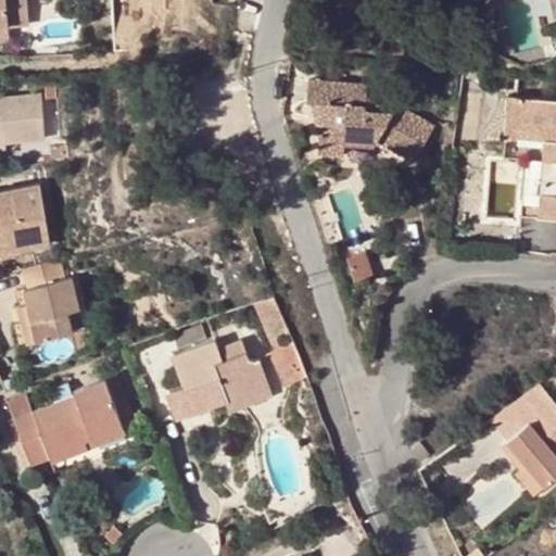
[(0,0),(0,43),(14,42),(13,29),(34,27),(32,0),(0,0)]
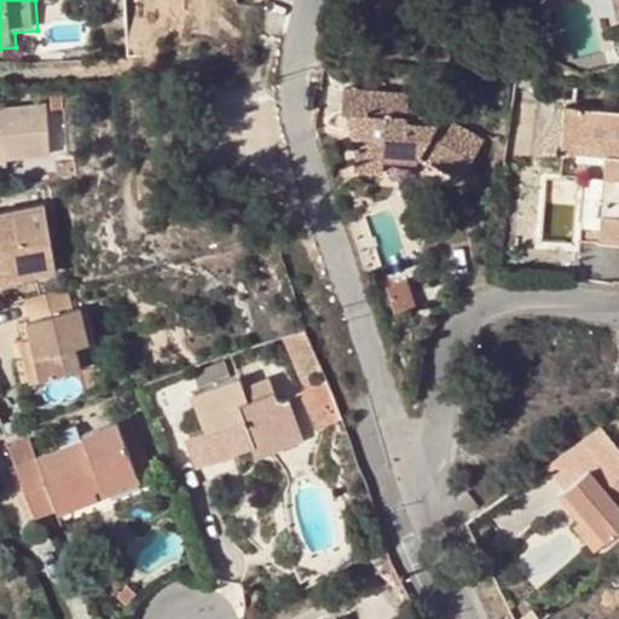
[(611,0),(593,0),(597,23),(615,18),(611,0)]
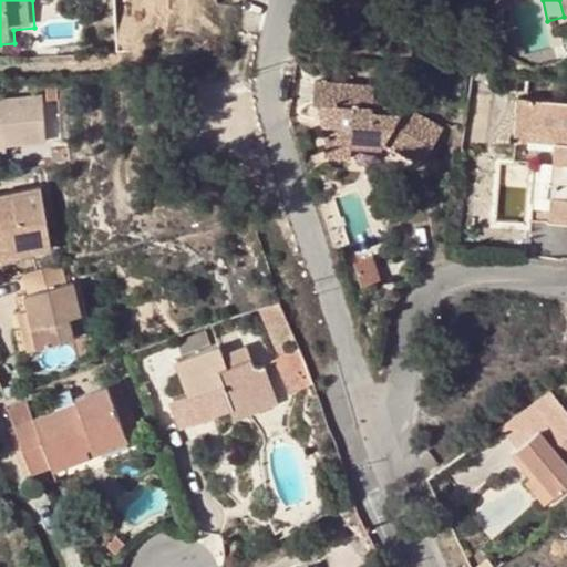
[(351,136),(374,138),(420,165),(442,127),(404,105),(405,101),(372,98),(373,84),(315,80),(313,102),(327,103),(322,154),(349,157),(351,136)]
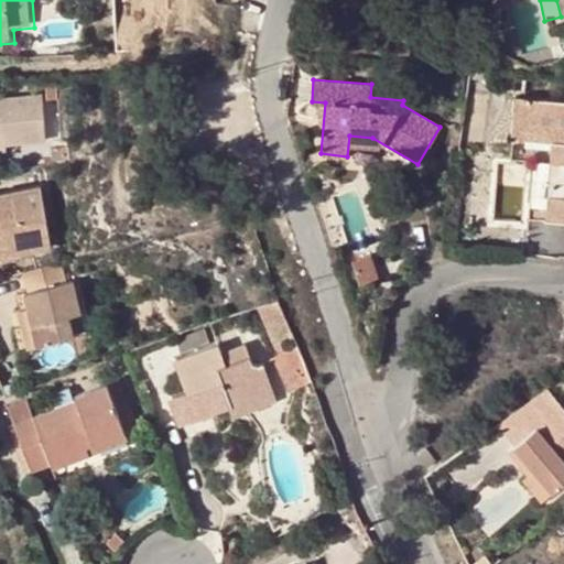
[(62,87),(51,87),(52,102),(63,101),(62,87)]
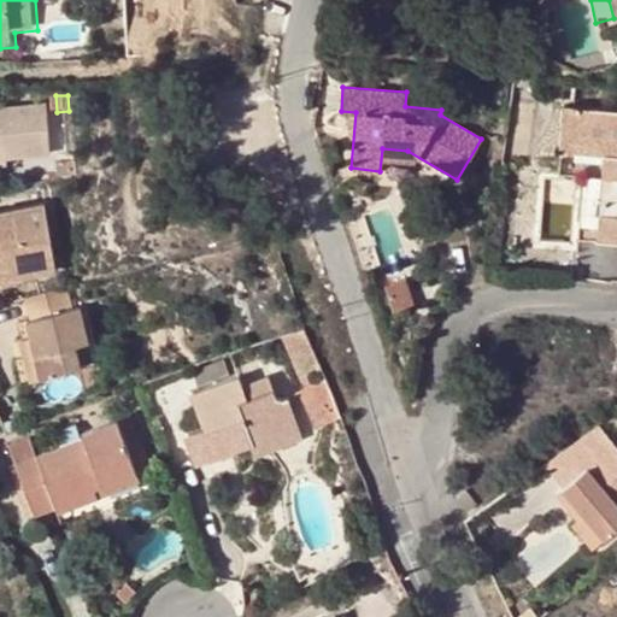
[(56,158),(52,106),(0,110),(0,151),(9,151),(10,160),(56,158)]
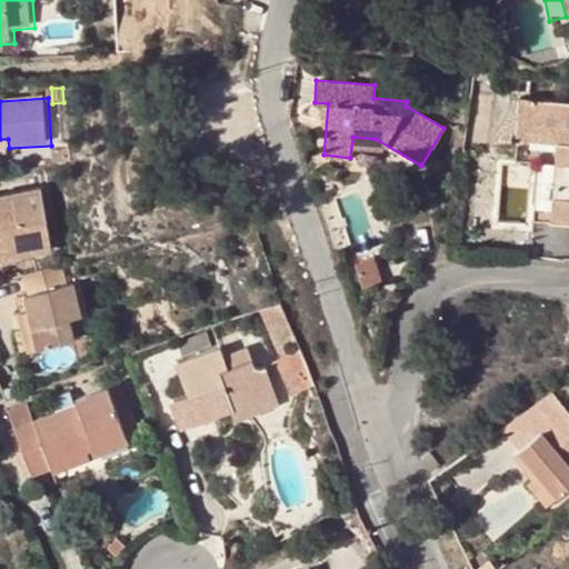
[(532,219),(568,221),(568,101),(519,98),(515,160),(533,161),(532,219)]
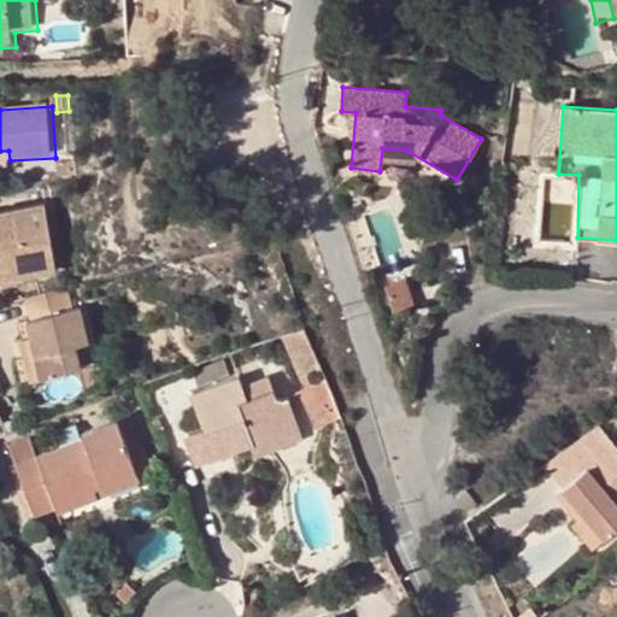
[(83,164),(64,166),(66,184),(83,182),(86,182),(83,164)]
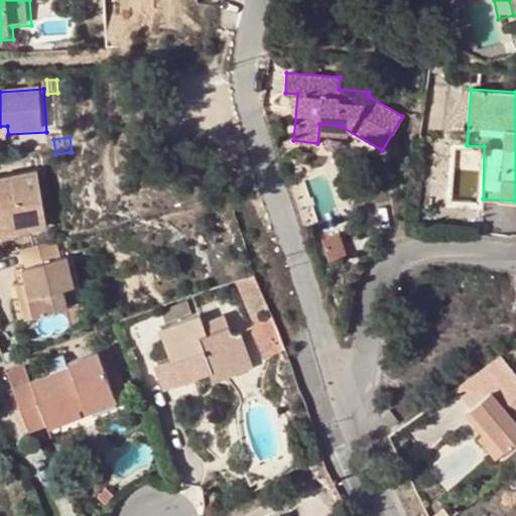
[(0,181),(0,229),(2,239),(37,234),(53,232),(43,175),(0,181)]
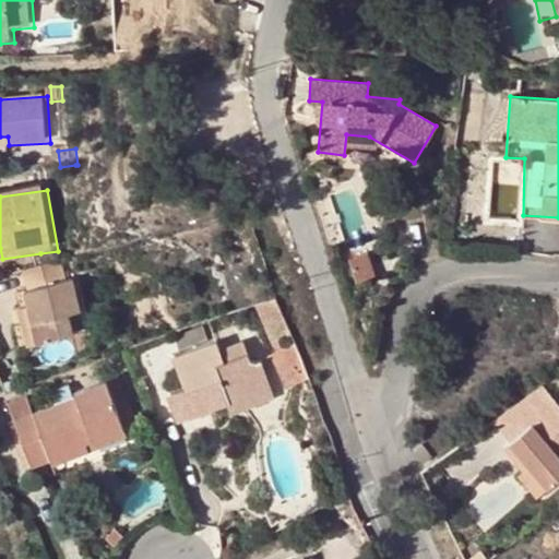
[(440,252),(442,240),(430,238),(428,259),(431,257),(436,254),(440,252)]
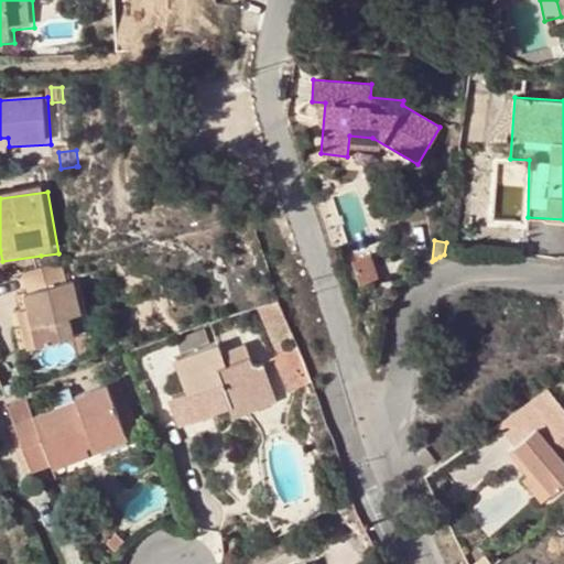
[(58,253),(41,256),(44,273),(68,267),(67,252),(58,253)]
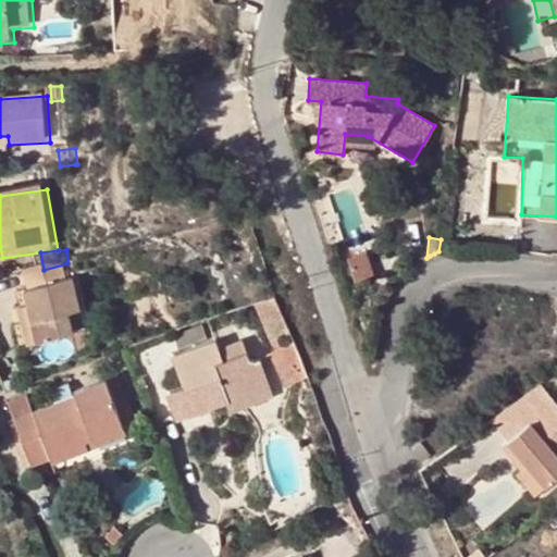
[(368,251),(349,257),(357,282),(375,275),(368,251)]
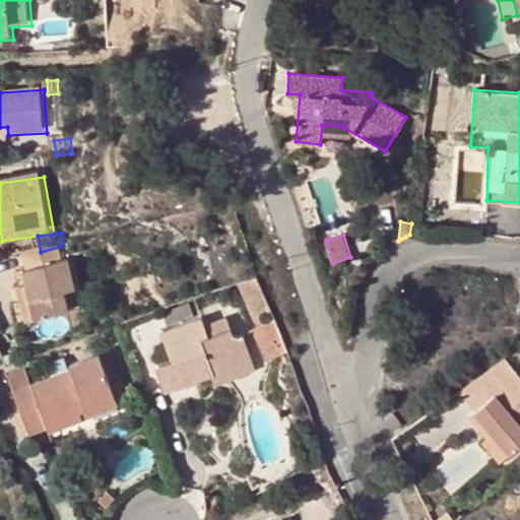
[(37,300),(29,302),(34,321),(74,312),(71,294),(81,290),(74,261),(68,263),(63,246),(41,252),(29,255),(35,270),(29,271),(33,284),(37,300)]
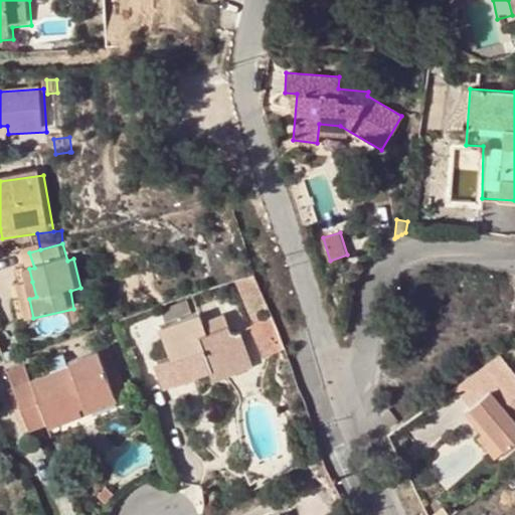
[(253,274),(235,280),(255,324),(272,317),(253,274)]
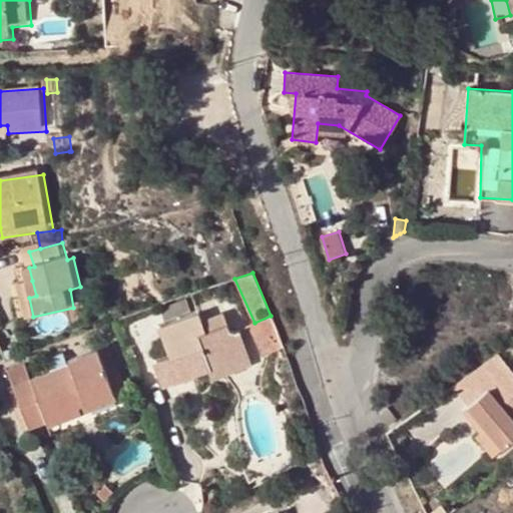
[(32,281),(25,283),(29,298),(36,296),(32,281)]
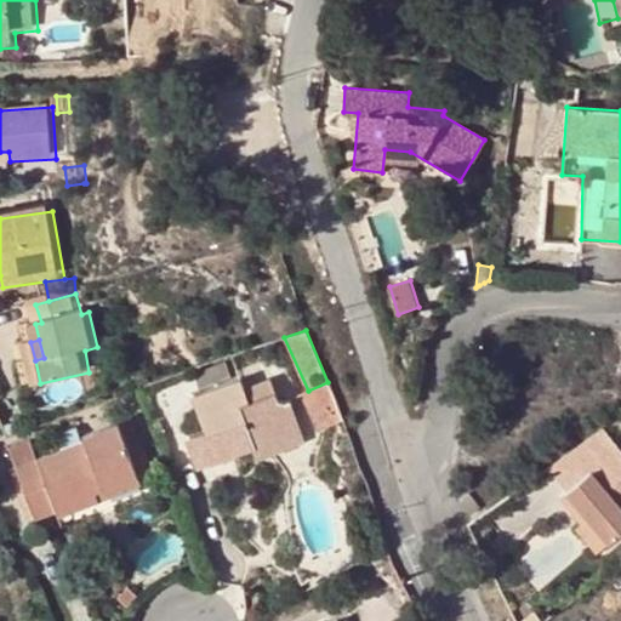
[(29,386),(40,383),(35,360),(30,342),(20,345),(29,386)]
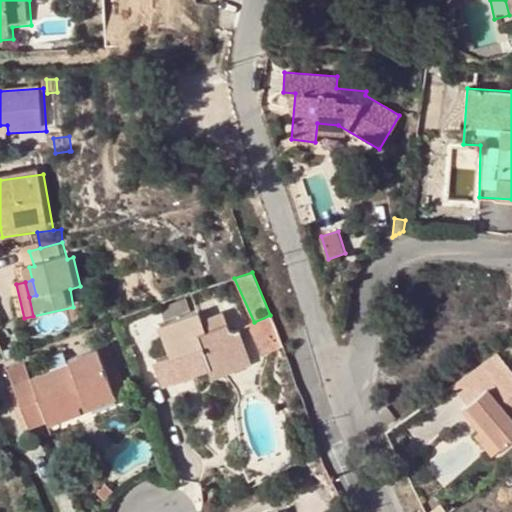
[(159,309),(164,322),(188,315),(183,302),(159,309)]
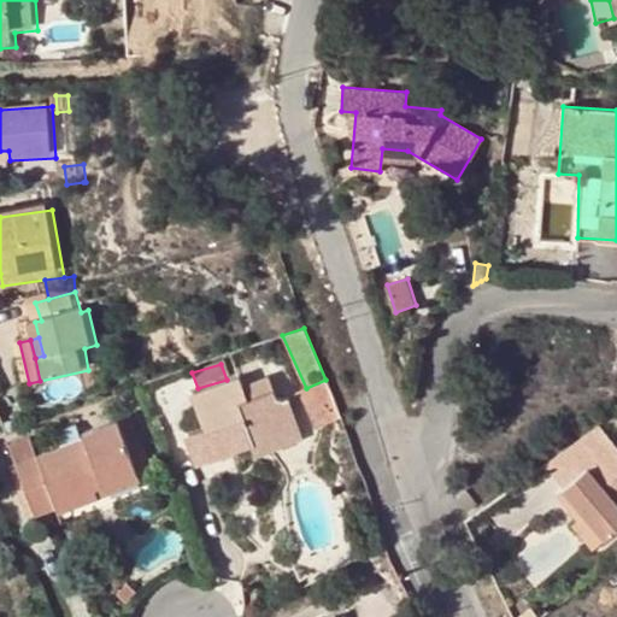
[(195,466),(251,446),(247,438),(294,423),(283,392),(274,394),(268,378),(242,386),(239,377),(192,395),(205,433),(184,439),(195,466)]
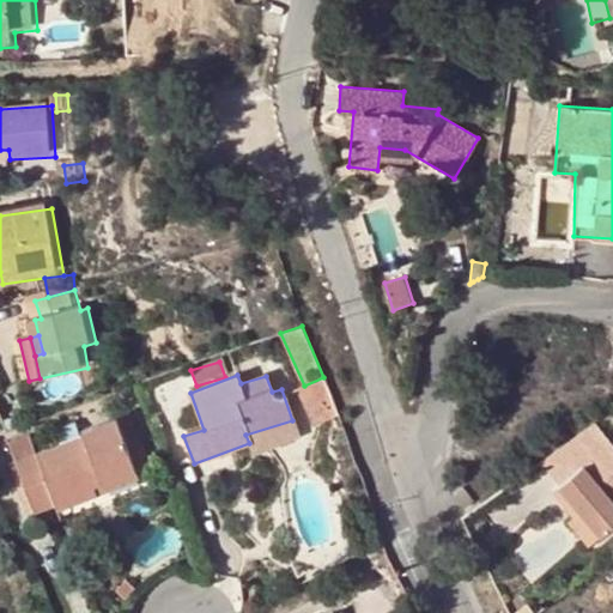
[(340,416),(323,377),(304,386),(298,389),(316,426),(340,416)]
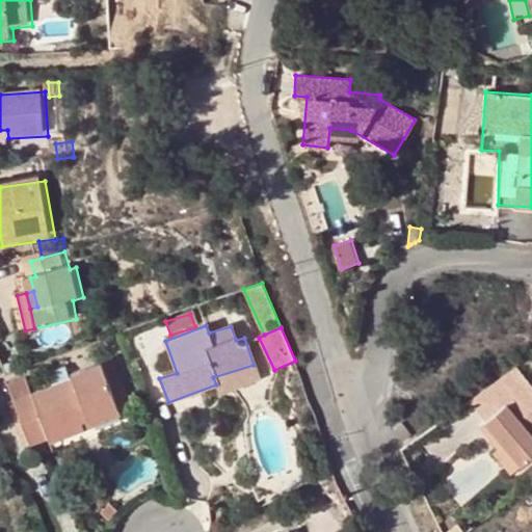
[(71,373),(72,377),(30,393),(24,377),(6,383),(31,446),(48,440),(49,444),(91,428),(88,421),(117,409),(115,403),(107,383),(121,378),(112,356),(71,373)]
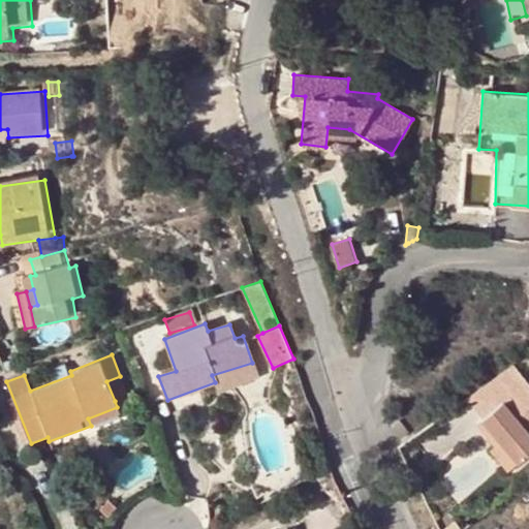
[(212,375),(215,382),(218,392),(257,379),(252,363),(212,375)]
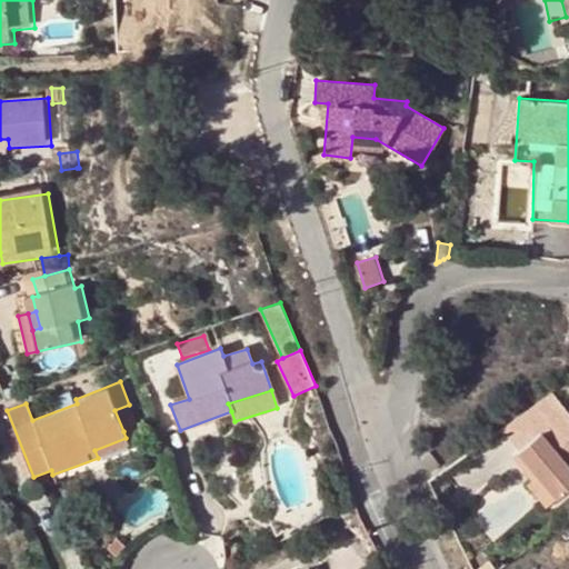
[(568,461),(557,447),(568,436),(568,412),(552,392),(526,411),(541,431),(519,449),(557,491),(568,480),(568,461)]
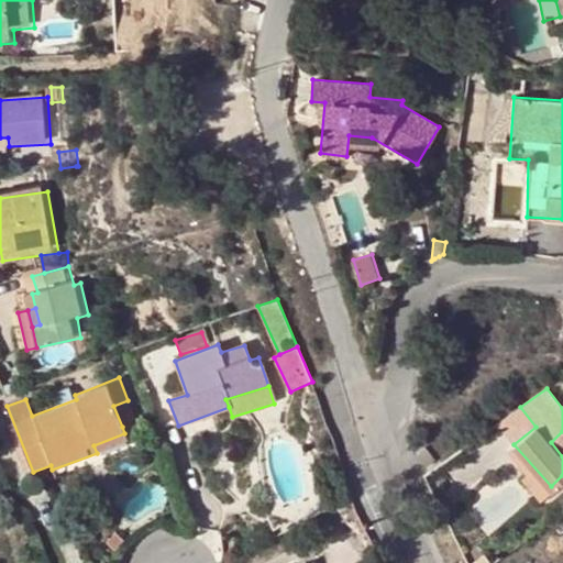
[(128,400),(113,406),(122,427),(135,421),(128,400)]
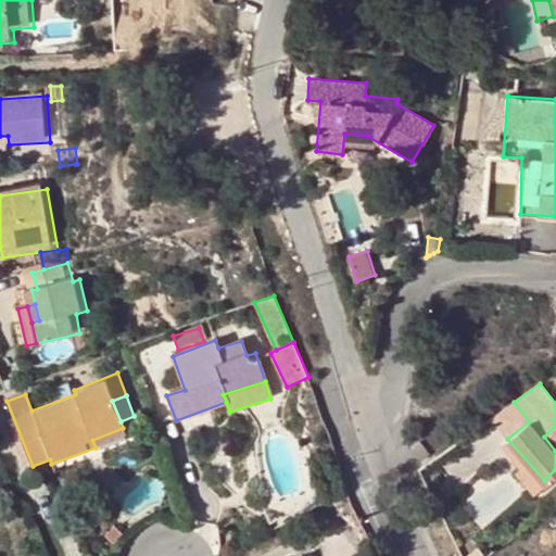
[(490,419),(507,439),(529,421),(514,402),(490,419)]
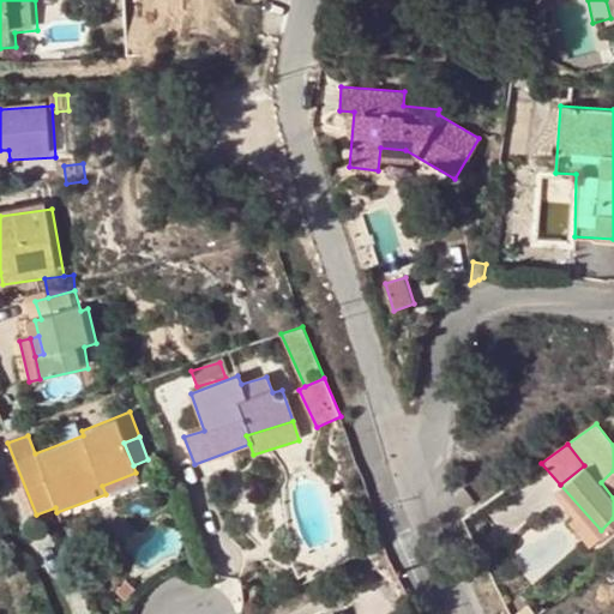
[(613,470),(601,482),(613,498),(613,470)]
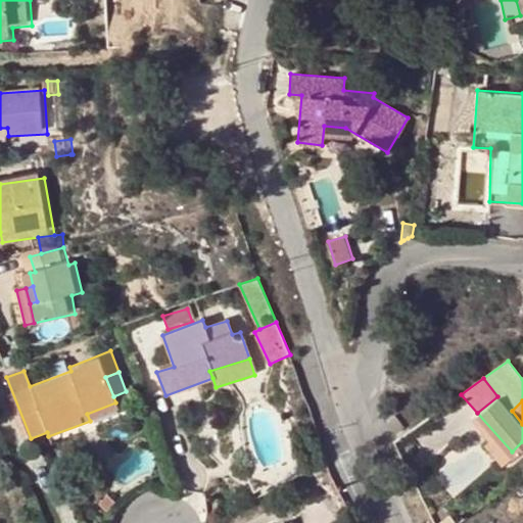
[(115,402),(87,414),(90,421),(119,410),(115,402)]
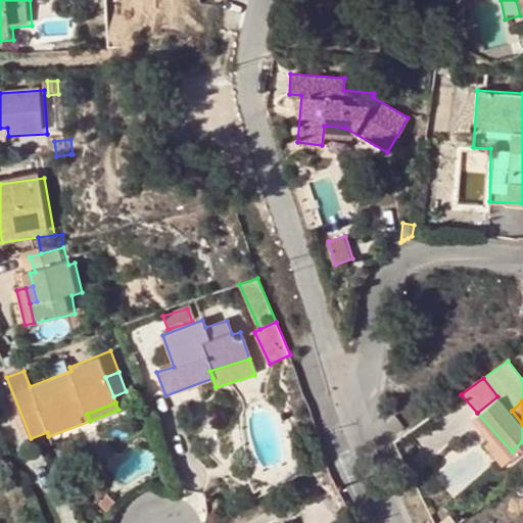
[(395,434),(403,428),(395,416),(386,422),(395,434)]
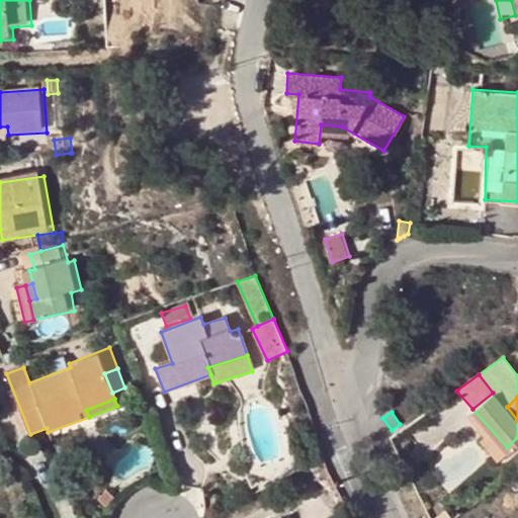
[(107,490),(98,498),(108,507),(115,499),(107,490)]
